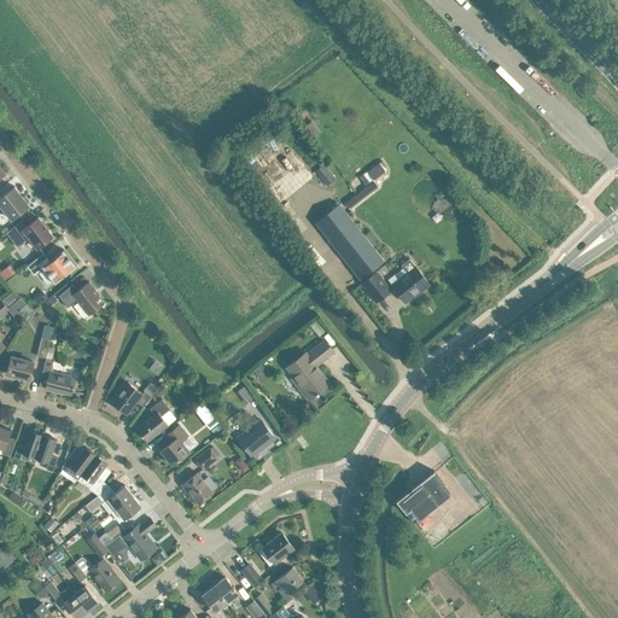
[(565,104),(559,110),(572,123),(578,117),(565,104)]
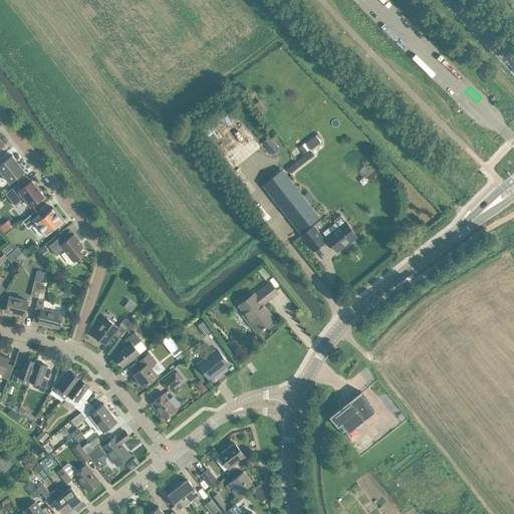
[(324,124),(314,132),(319,140),(329,133),(324,124)]
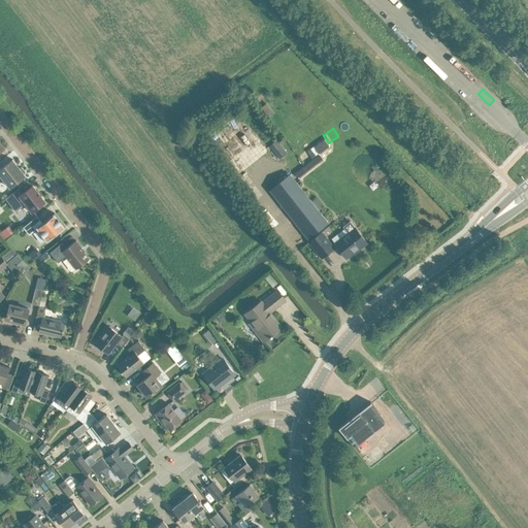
[(279,159),(287,153),(276,139),(269,146),(279,159)]
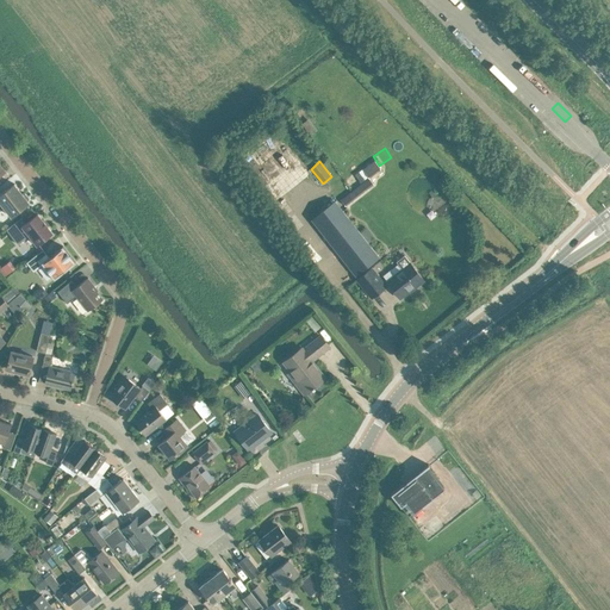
[(369,178),(381,169),(374,161),(362,169),(369,178)]
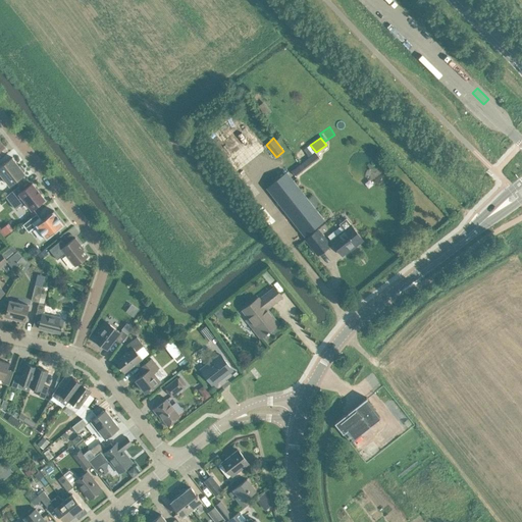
[(296,176),(320,157),(315,152),(291,171),(296,176)]
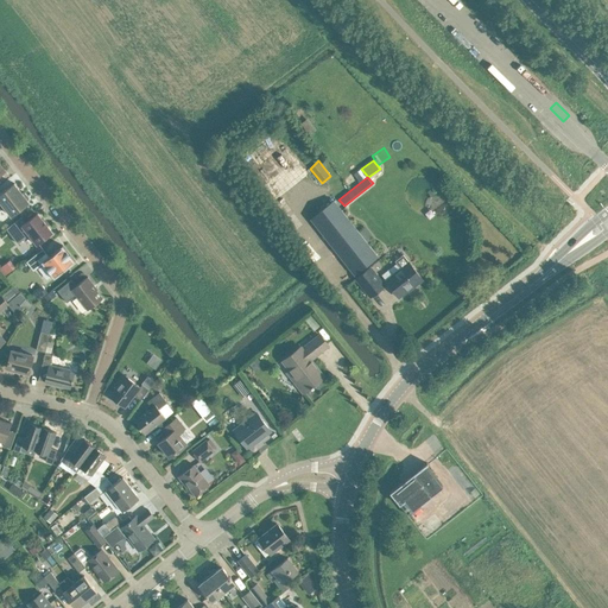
[(21,192),(14,183),(0,194),(0,208),(4,207),(11,216),(29,202),(27,200),(29,200),(29,197),(25,192),(23,192),(21,192)]
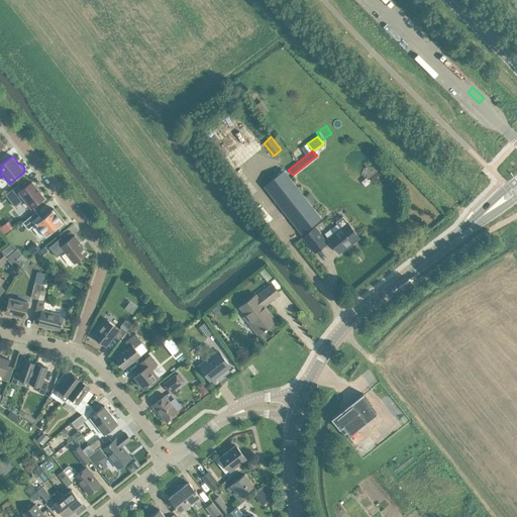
[(301,233),(321,218),(284,170),(265,186),(301,233)]
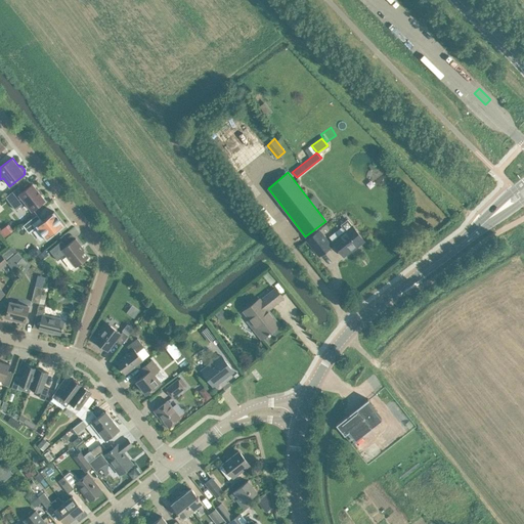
[(45,200),(33,183),(22,191),(18,187),(5,198),(15,210),(25,203),(32,211),(45,200)]
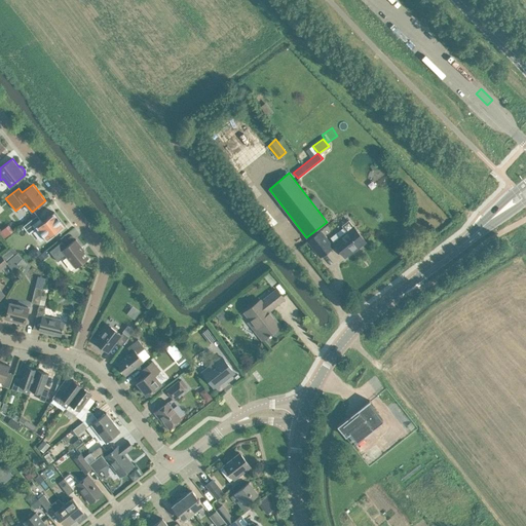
[(65,226),(54,212),(46,218),(47,219),(44,221),(43,221),(41,222),(36,216),(37,216),(37,215),(23,226),(29,234),(29,233),(36,227),(46,240),(54,234),(53,234),(57,231),(58,232),(65,226)]
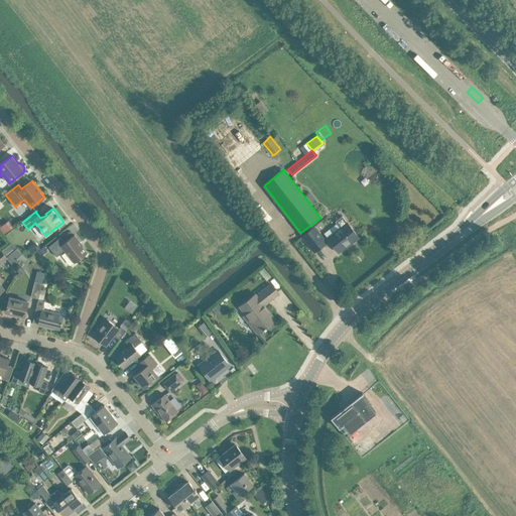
[(15,211),(10,217),(16,222),(21,217),(15,211)]
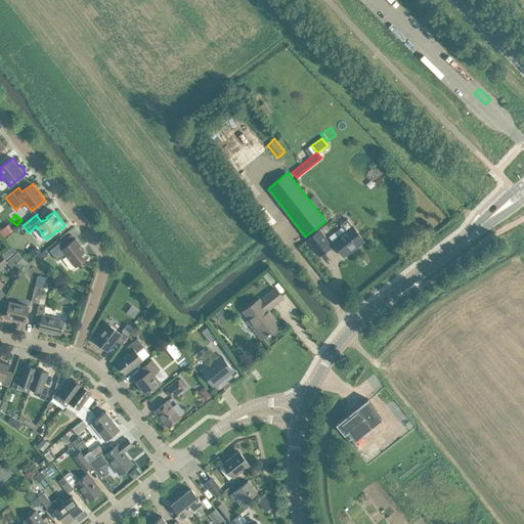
[(345,230),(332,241),(337,248),(343,256),(351,250),(352,250),(355,248),(364,241),(358,232),(352,225),(347,219),(340,224),(345,230)]
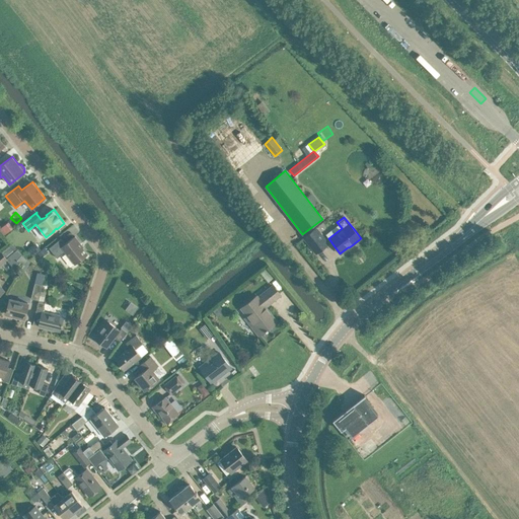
[(315,253),(327,243),(315,228),(303,237),(315,253)]
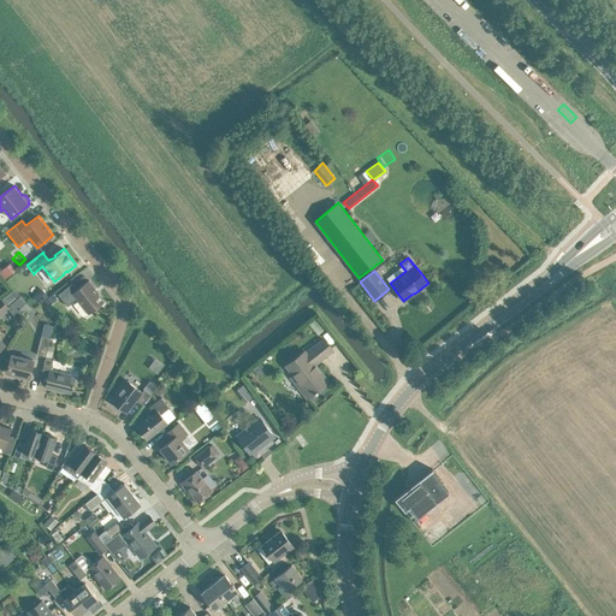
[(468,278),(472,284),(481,278),(478,272),(468,278)]
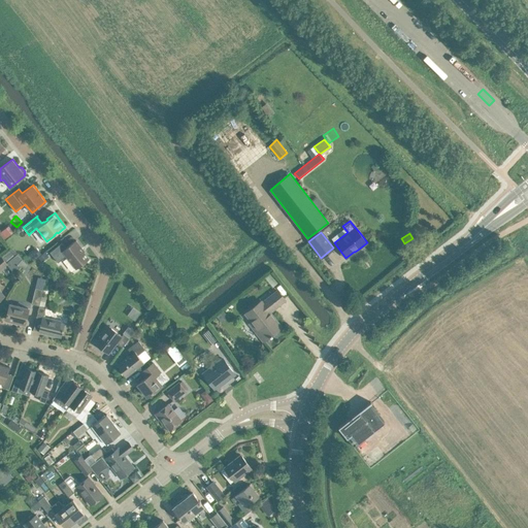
[(85,252),(75,240),(66,248),(62,242),(50,252),(58,262),(66,256),(76,269),(89,259),(84,252),(85,252)]
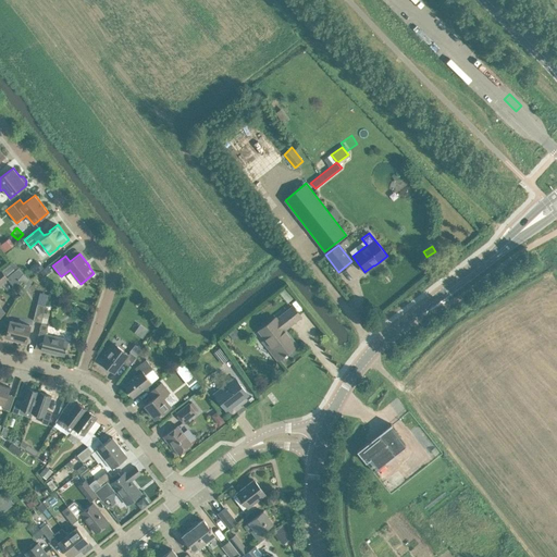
[(26,284),(29,279),(23,273),(17,279),(26,284)]
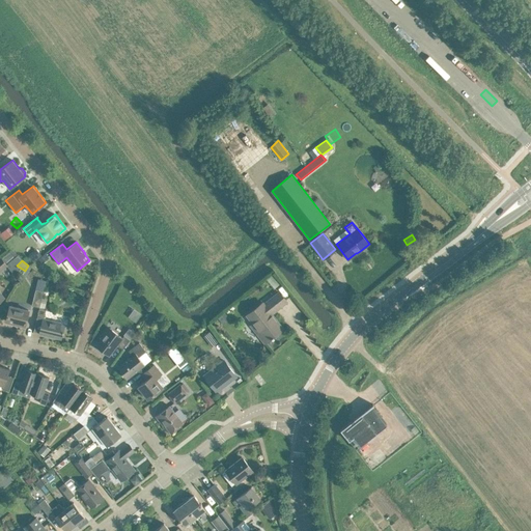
[(274,288),(280,283),(273,274),(267,279),(274,288)]
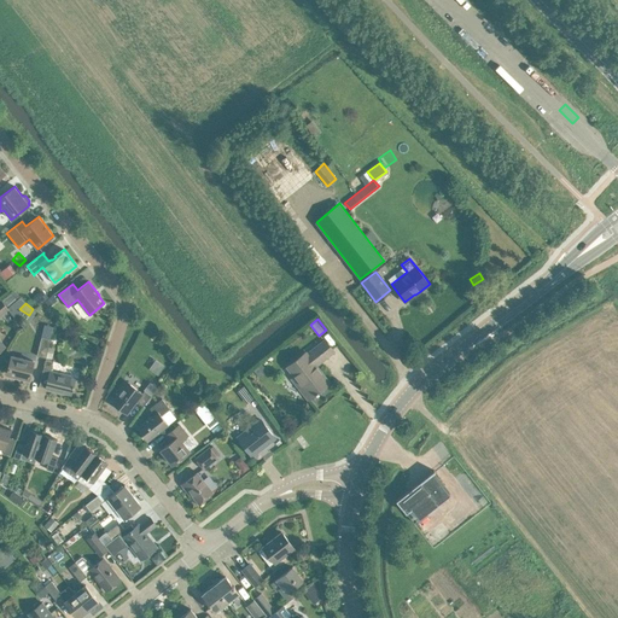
[(46,359),(46,357),(51,339),(41,337),(36,356),(46,359)]
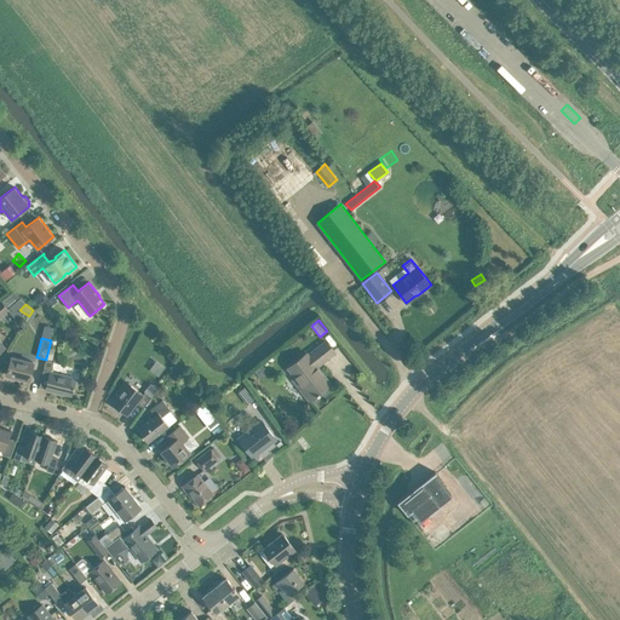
[(316,367),(334,352),(326,342),(308,355),(306,354),(288,368),(311,397),(309,401),(316,395),(317,396),(320,395),(319,392),(331,384),(316,367)]
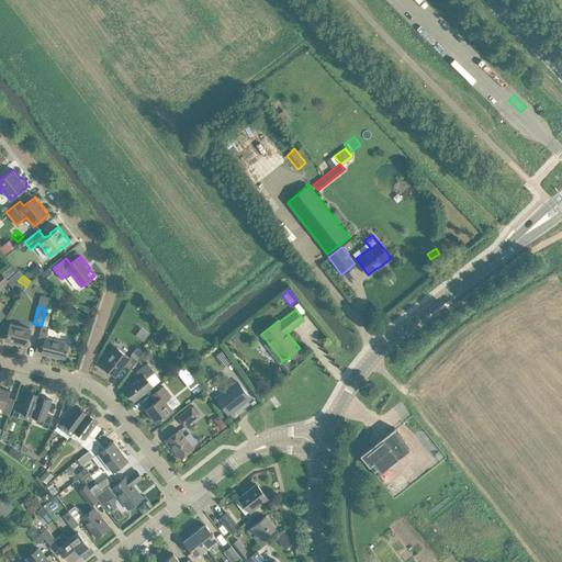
[(26,345),(29,334),(30,328),(11,324),(9,329),(7,339),(26,345)]
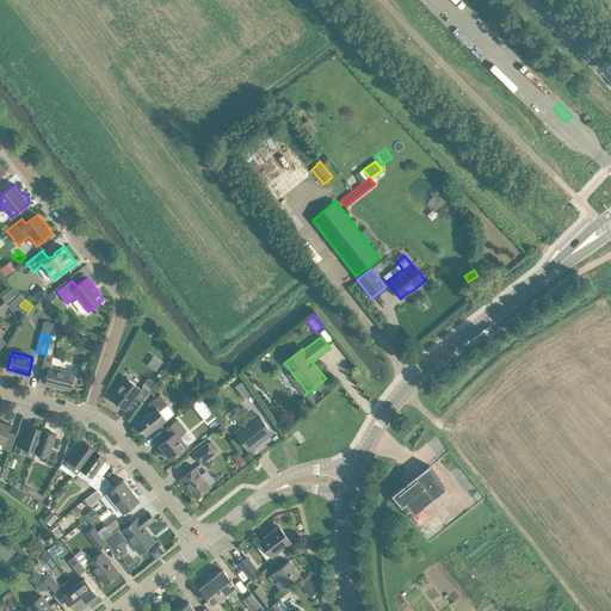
[(73,383),(73,381),(72,381),(74,374),(50,368),(53,356),(45,353),(45,355),(42,370),(49,372),(45,383),(69,389),(72,382),(73,383)]
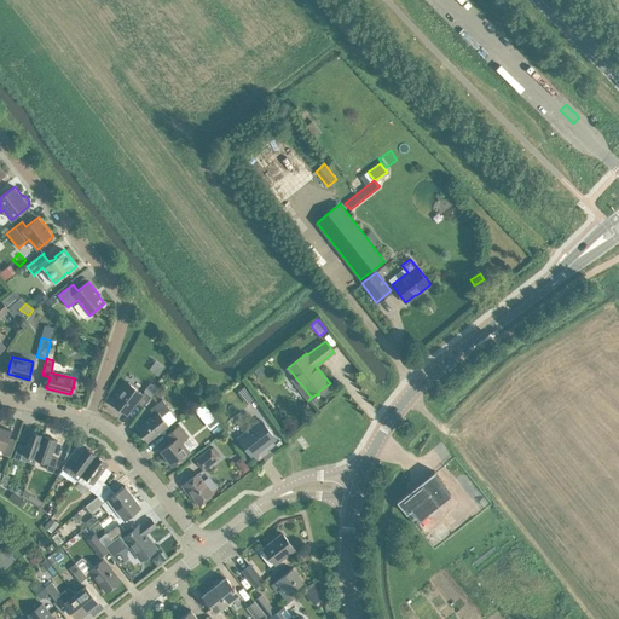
[(246,380),(253,376),(249,369),(242,372),(246,380)]
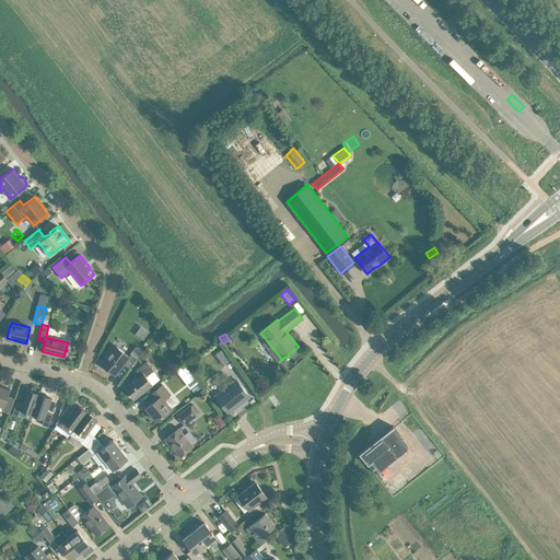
[(115,346),(101,364),(103,365),(103,364),(108,368),(107,369),(115,375),(124,364),(129,369),(137,359),(131,353),(129,357),(115,346)]
